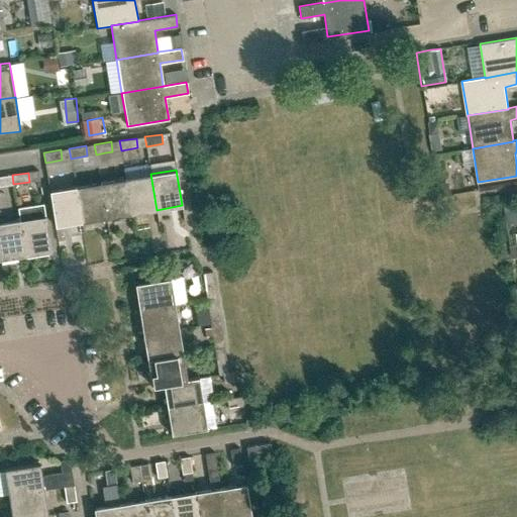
[(130,214),(157,210),(150,174),(125,178),(130,214)]
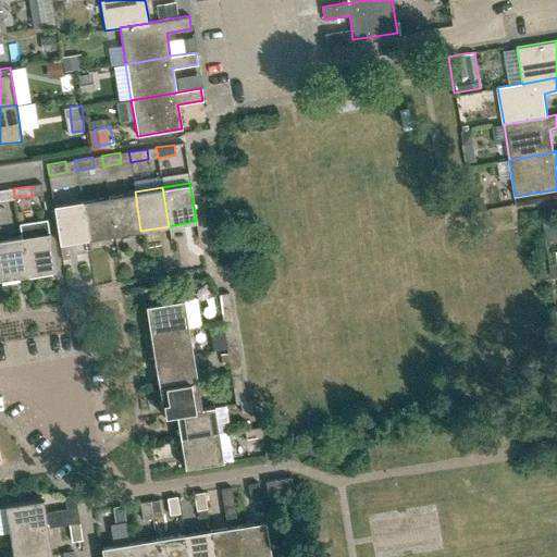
[(114,235),(140,231),(135,192),(108,196),(114,235)]
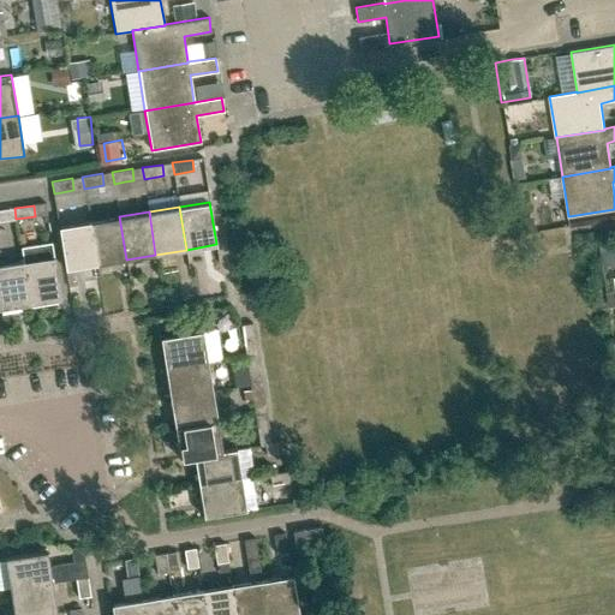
[(96,264),(126,260),(119,216),(89,221),(96,264)]
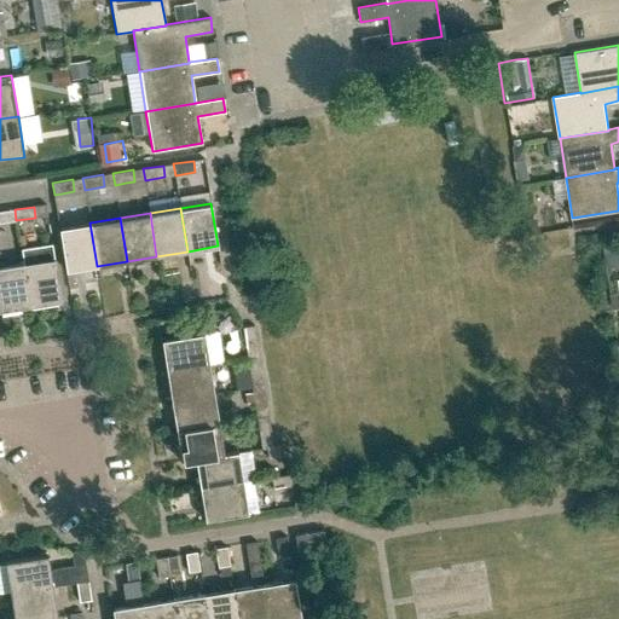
[(65,271),(97,266),(90,223),(59,229),(65,271)]
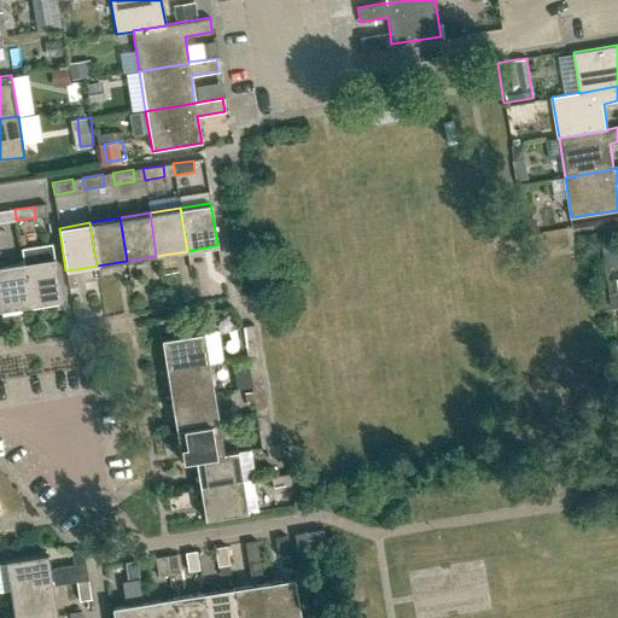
[(52,244),(21,249),(23,262),(30,305),(60,301),(52,244)]
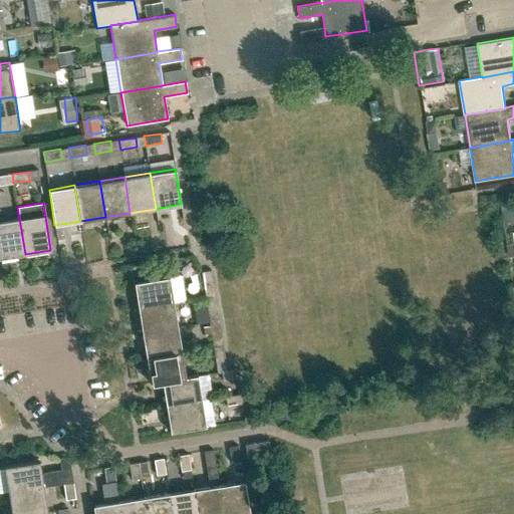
[(0,257),(25,254),(19,218),(0,221),(0,257)]
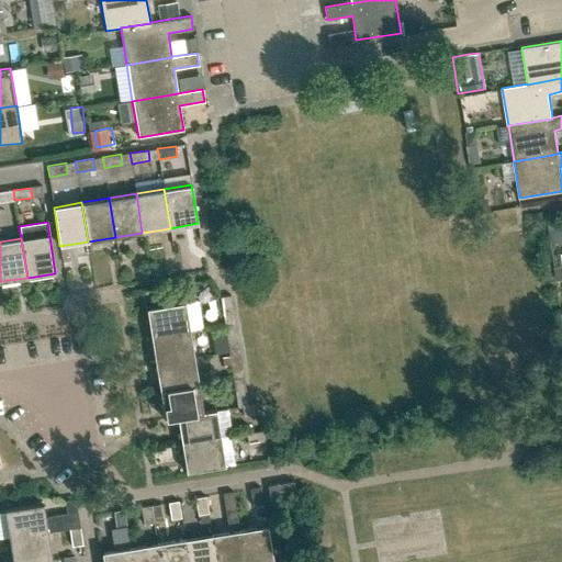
[(223,314),(233,313),(229,295),(220,296),(223,314)]
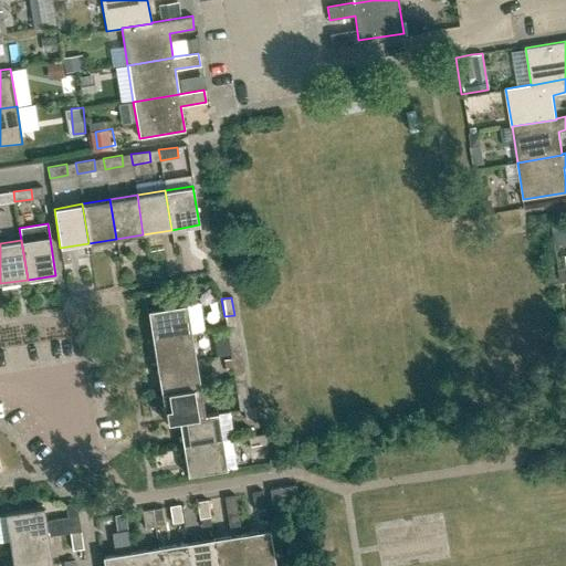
[(147,310),(153,338),(191,332),(203,329),(199,302),(187,304),(147,310)]
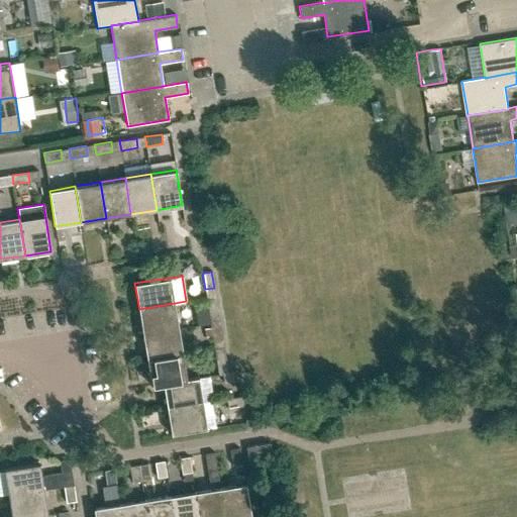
[(209,314),(218,312),(215,296),(206,298),(209,314)]
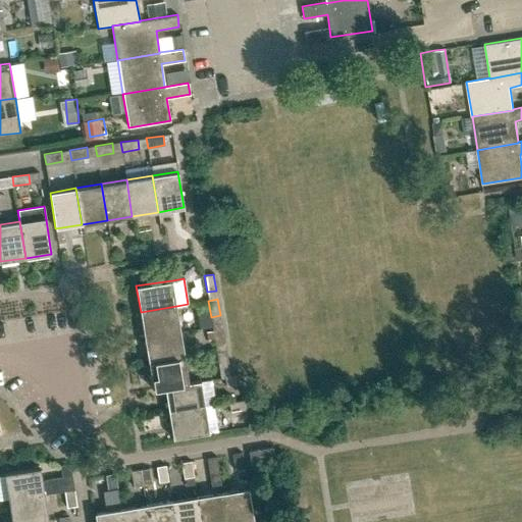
[(180,331),(176,307),(176,306),(141,312),(145,337),(180,331)]
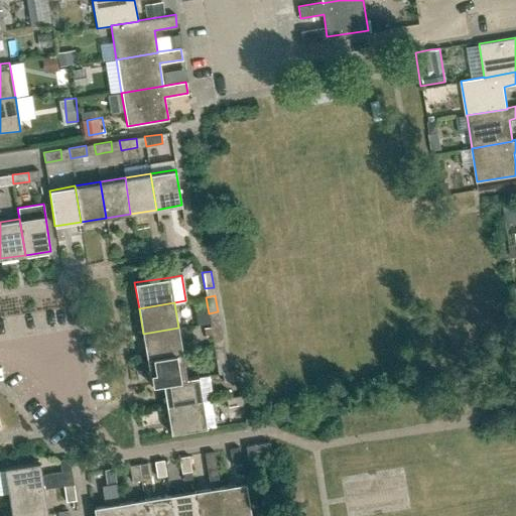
[(213,339),(222,337),(220,320),(210,323),(213,339)]
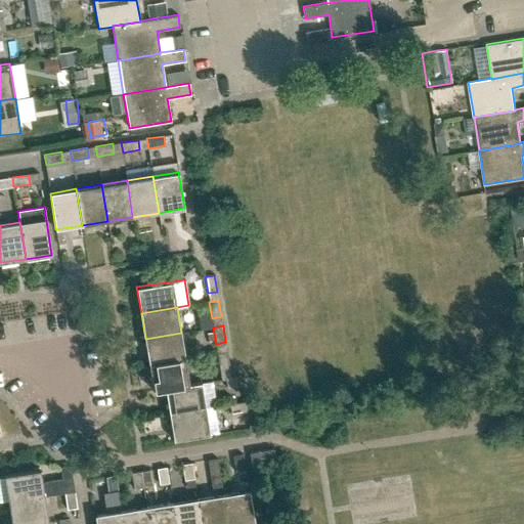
[(148,363),(185,358),(181,333),(145,339),(148,363)]
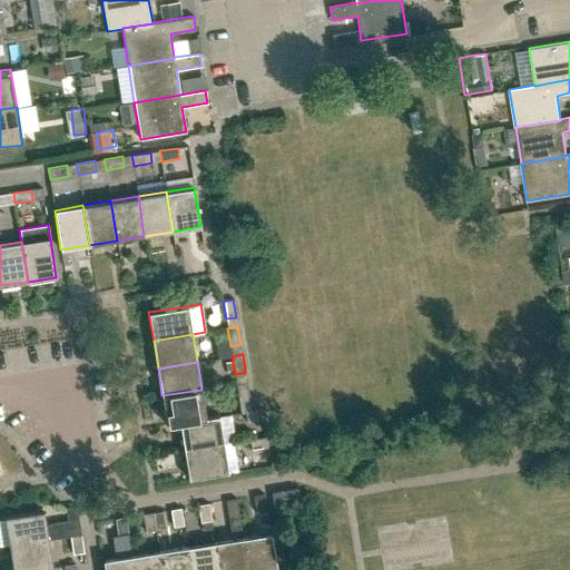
[(239,402),(249,401),(247,382),(236,383),(239,402)]
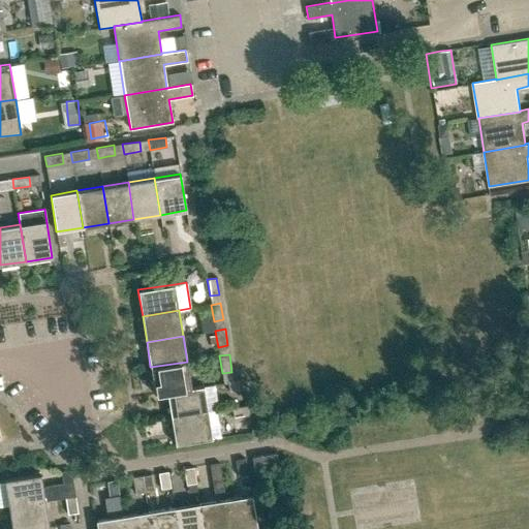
[(191,389),(191,387),(187,362),(150,367),(155,395),(167,393),(191,389)]
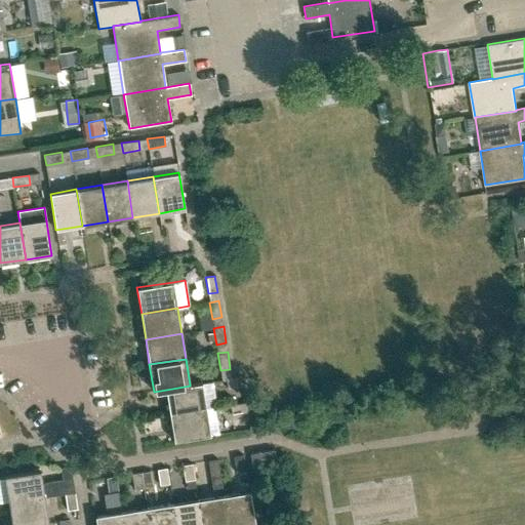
[(232,378),(226,379),(228,389),(243,387),(242,377),(232,378)]
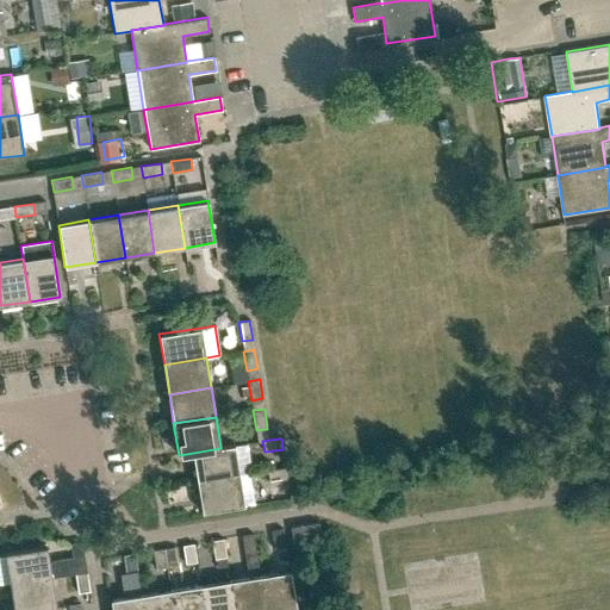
[(198,483),(240,475),(235,444),(221,447),(221,448),(193,453),(198,483)]
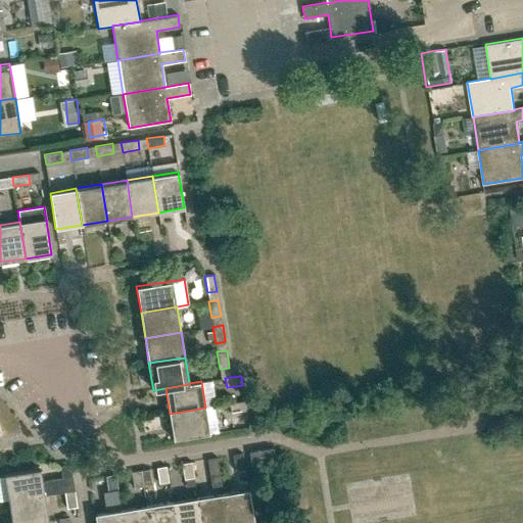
[(231,414),(246,411),(245,401),(229,403),(231,414)]
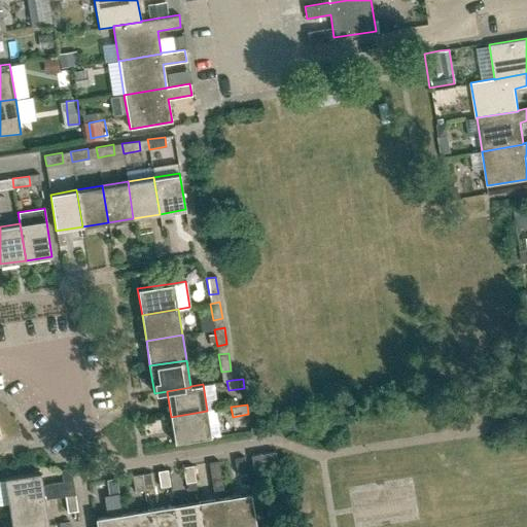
[(211,436),(207,411),(171,417),(175,443),(211,436)]
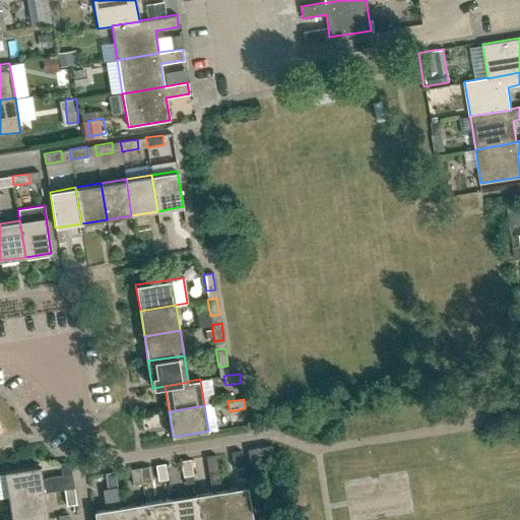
[(251,465),(274,462),(271,446),(248,449),(251,465)]
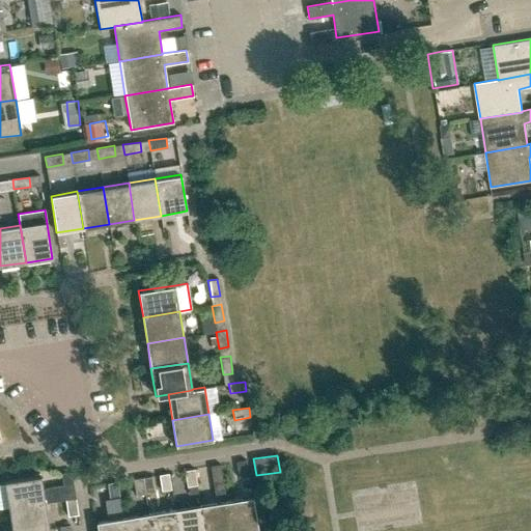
[(239,479),(249,477),(246,462),(236,464),(239,479)]
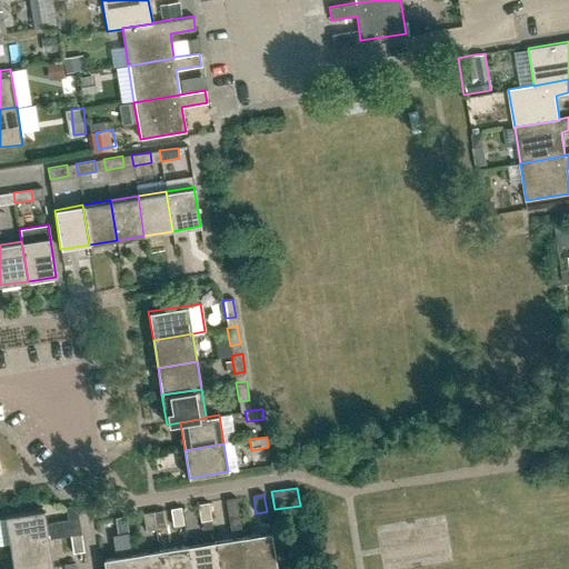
[(241,531),(236,499),(226,501),(228,518),(231,533),(241,531)]
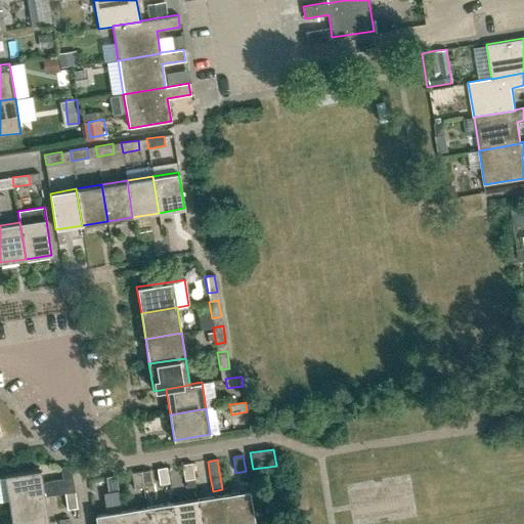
[(184,481),(194,479),(191,464),(182,466),(184,481)]
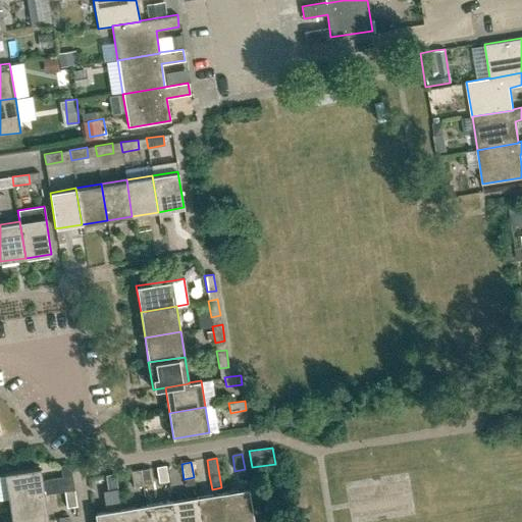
[(65,491),(74,490),(70,465),(61,466),(63,478),(49,480),(47,483),(42,484),(40,469),(4,475),(8,501),(44,496),(44,494),(65,490),(65,491)]
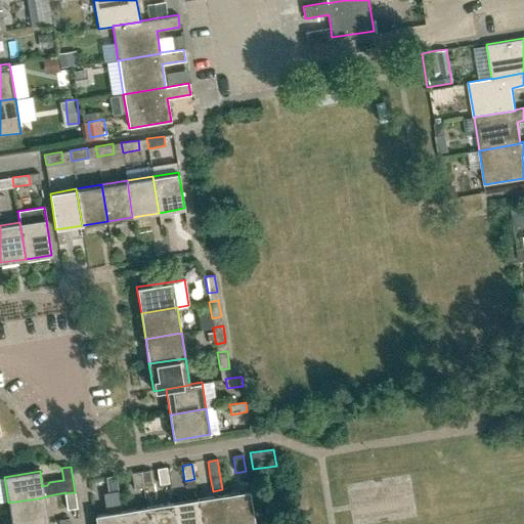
[(160,485),(169,484),(167,468),(157,470),(160,485)]
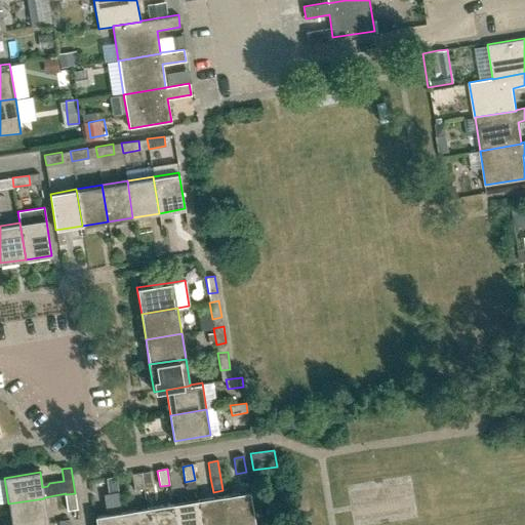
[(142,473),(131,475),(134,490),(144,488),(142,473)]
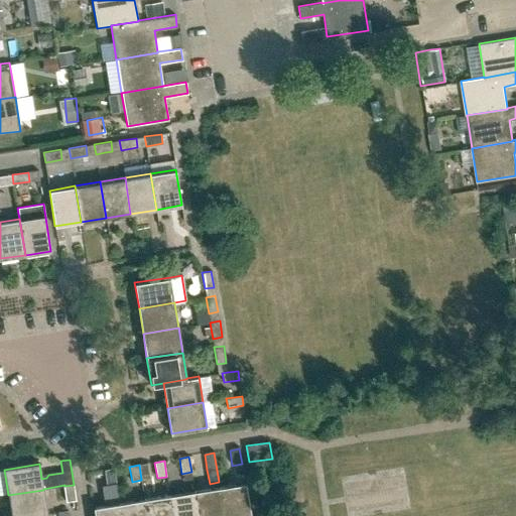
[(107,486),(116,484),(114,470),(104,471),(107,486)]
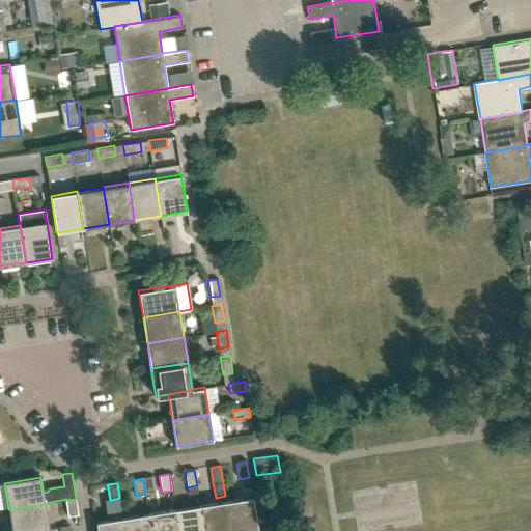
[(124,530),(122,519),(119,498),(110,500),(105,500),(108,521),(96,523),(98,530),(124,530)]
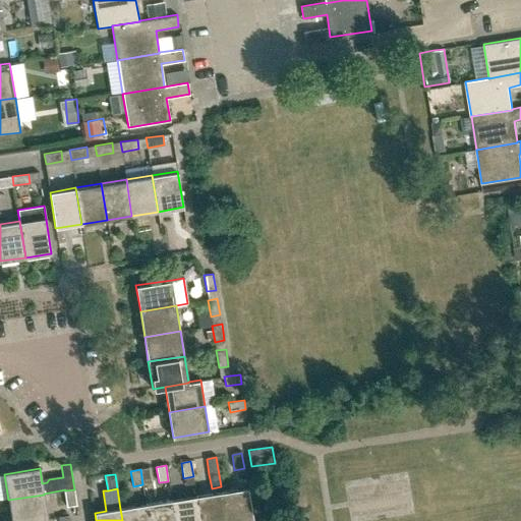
[(222,493),(226,520),(252,520),(247,488),(222,493)]
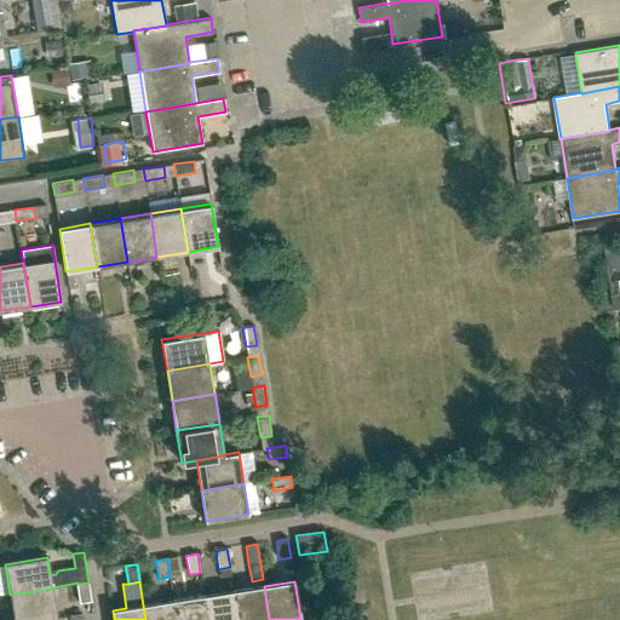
[(89,583),(78,584),(80,603),(91,602),(89,583)]
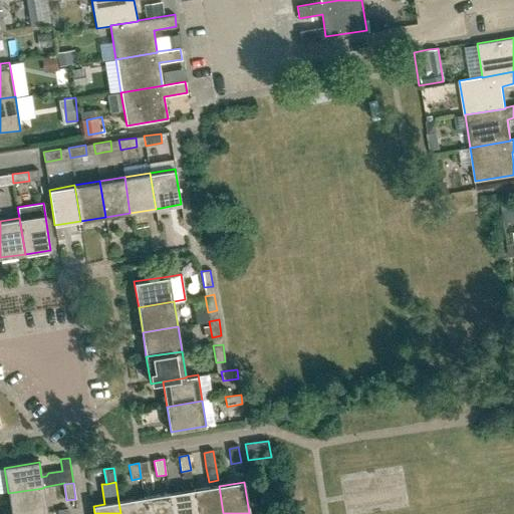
[(197,513),(223,513),(219,486),(194,490),(197,513)]
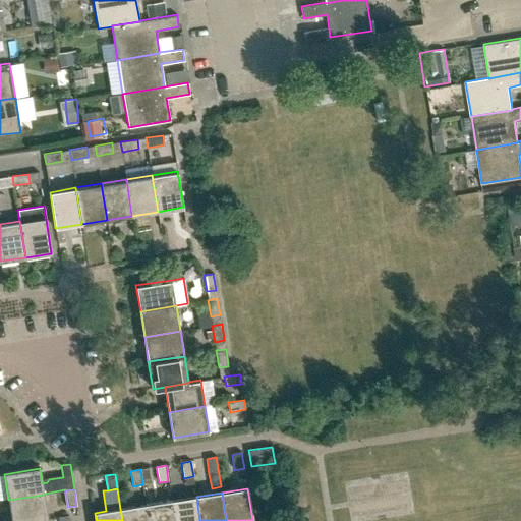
[(36,520),(38,520),(39,520),(48,519),(44,495),(8,500),(11,520),(36,520)]
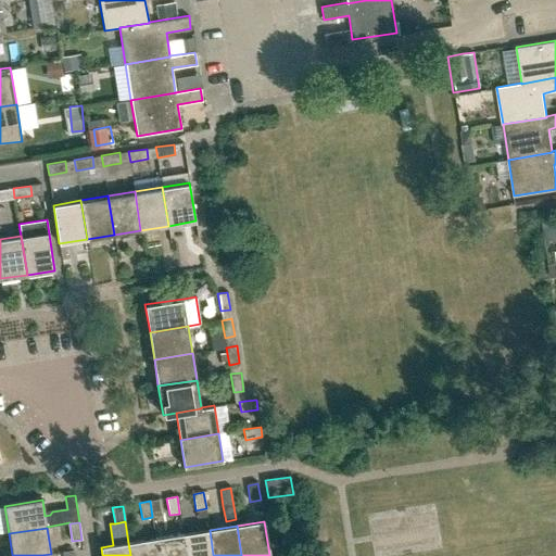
[(186,555),(213,555),(210,530),(182,534),(186,555)]
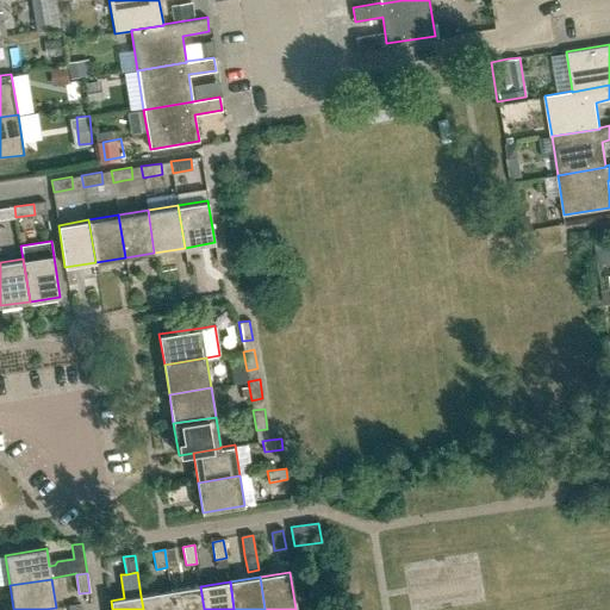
[(173,609),(204,609),(200,586),(170,591),(173,609)]
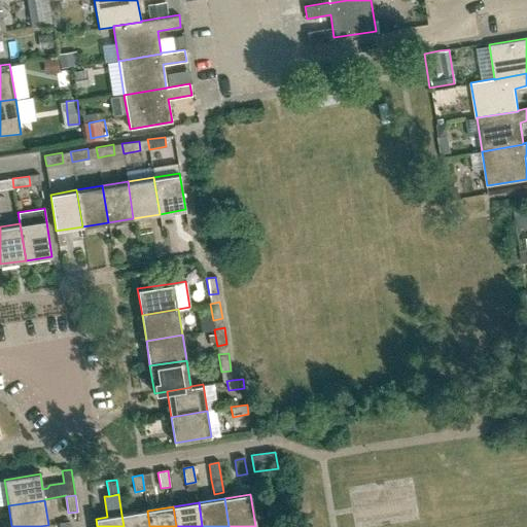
[(124,526),(149,526),(147,511),(121,515),(124,526)]
